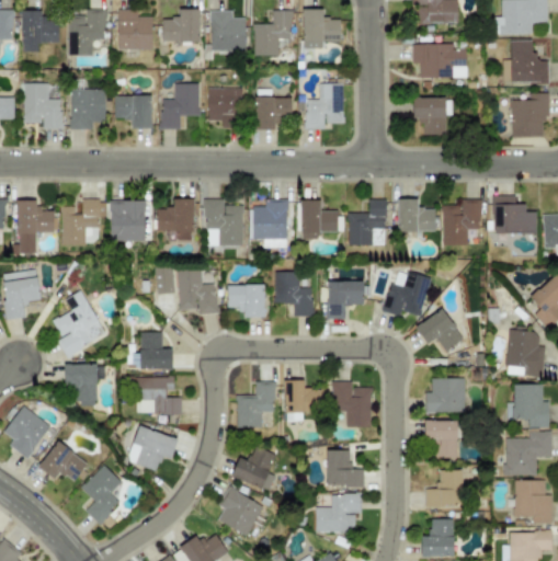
[(458,24),(458,0),(411,0),(412,4),(418,4),(418,24),(458,24)]
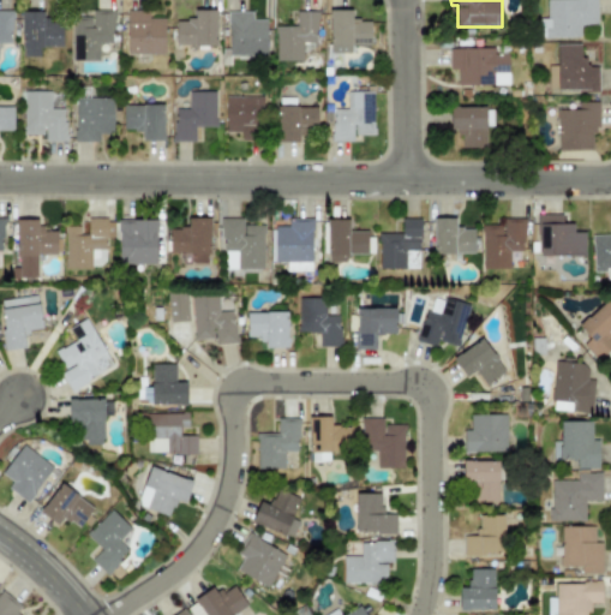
[(549,0),(549,18),(540,18),(540,37),(587,37),(587,29),(599,28),(598,0),(549,0)]
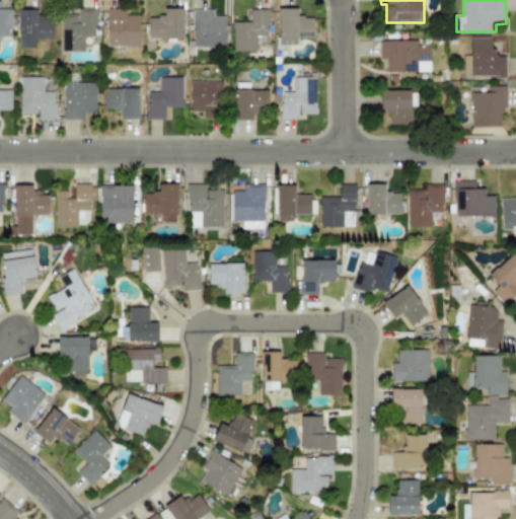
[(0,36),(12,36),(12,8),(0,8),(0,36)]
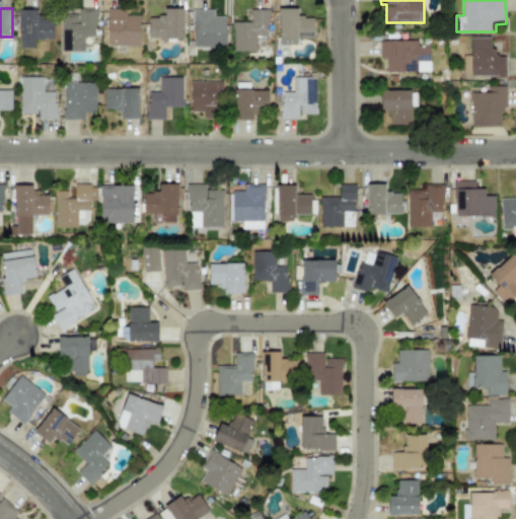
[(63,51),(85,51),(86,36),(98,36),(98,8),(80,8),(80,14),(63,14),(63,51)]
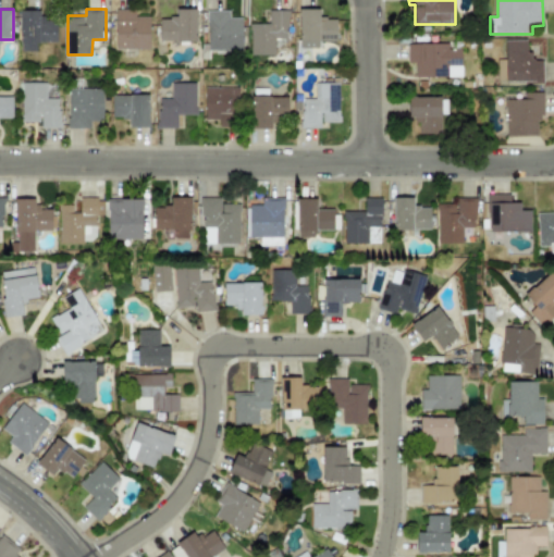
[(118,49),(151,49),(151,16),(136,16),(136,10),(118,9),(118,49)]
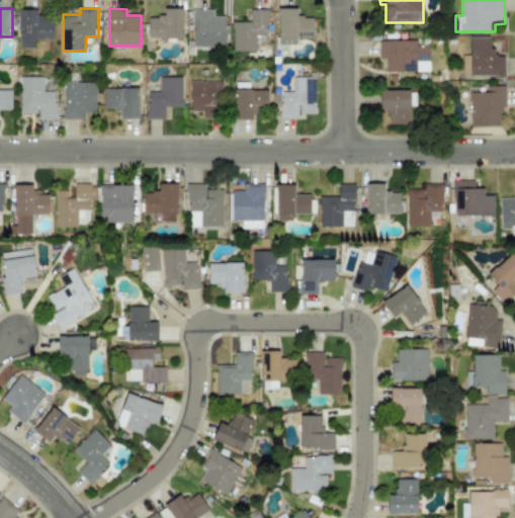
[(150,38),(184,38),(184,8),(166,8),(166,16),(151,16),(150,38)]
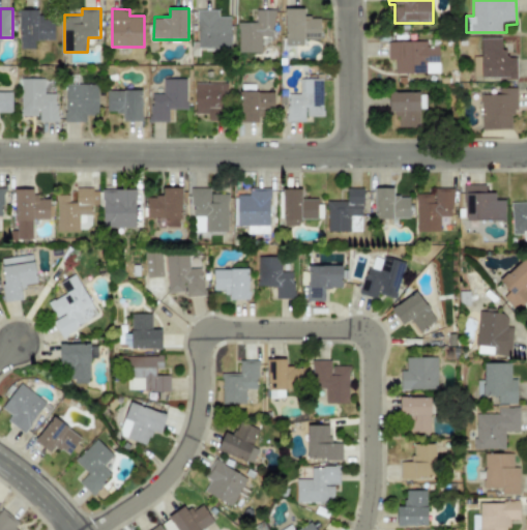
[(286,46),(305,46),(305,38),(321,39),(322,18),(306,18),(306,8),(287,8),(286,46)]
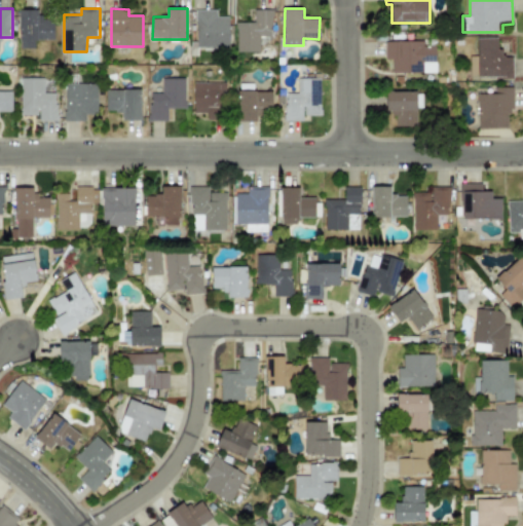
[(40,9),(21,10),(21,48),(36,48),(36,40),(55,40),(54,19),(40,19),(40,9)]
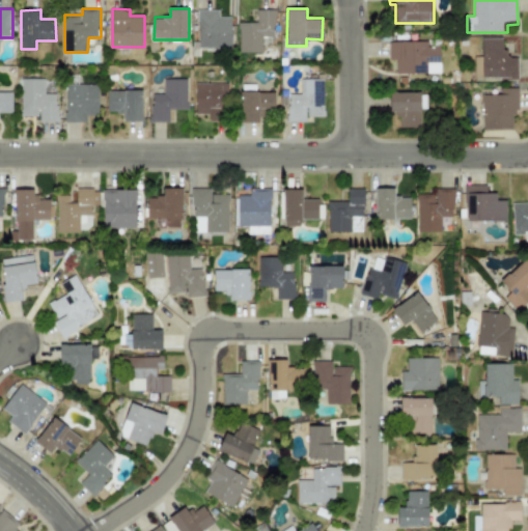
[(220,10),(200,9),(199,48),(232,48),(232,17),(220,17),(220,10)]
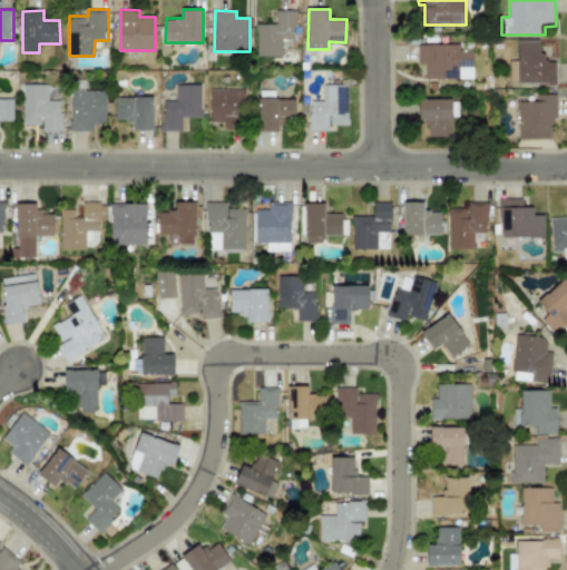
[(282,57),(283,39),(296,39),(297,11),(277,10),(276,25),(257,25),(257,56),(282,57)]
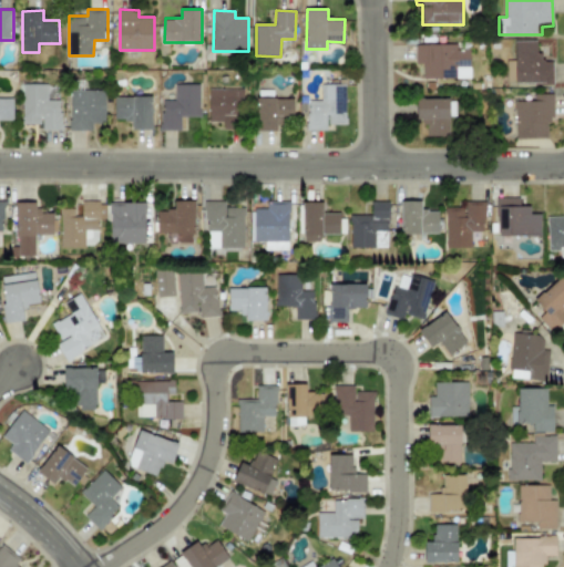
[(540,40),(515,40),(516,83),(554,82),(554,61),(540,61),(540,40)]
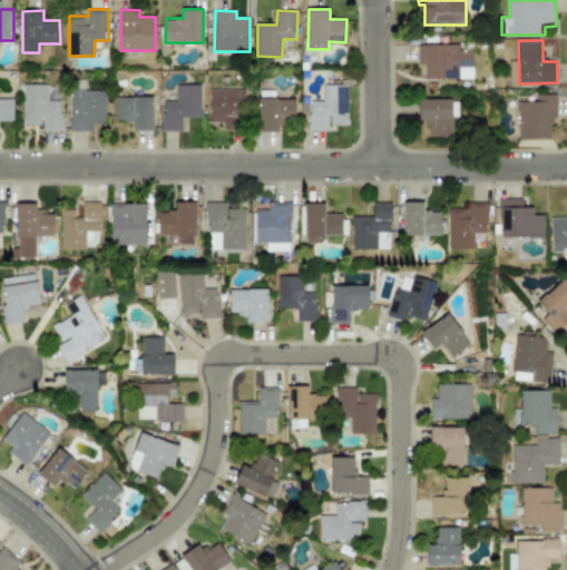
[(459,43),(419,45),(419,65),(427,65),(427,79),(475,78),(473,51),(460,51),(459,43)]
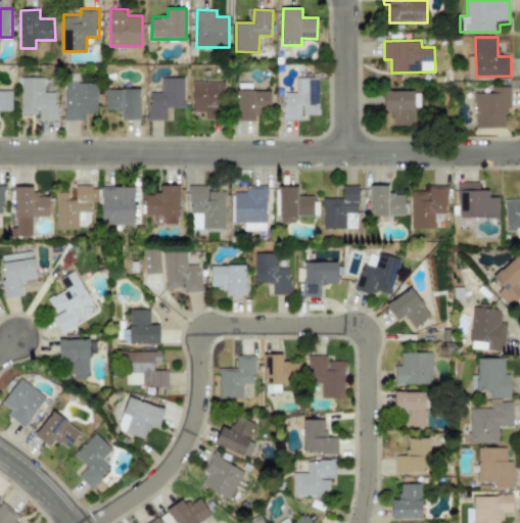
[(22,114),(40,114),(40,120),(57,120),(57,77),(22,78),(22,114)]
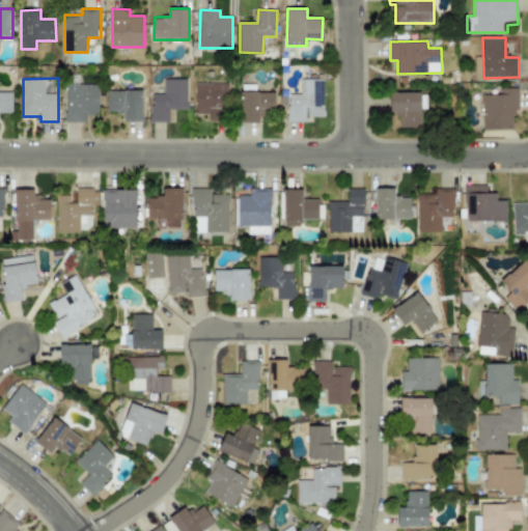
[(325,79),(302,78),(302,93),(289,93),(289,121),(307,121),(307,115),(325,116),(325,79)]
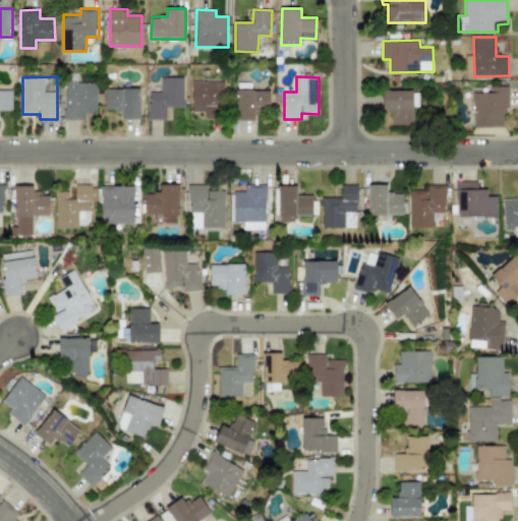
[(185,77),(162,77),(162,92),(150,92),(150,119),(168,119),(168,108),(185,108),(185,77)]
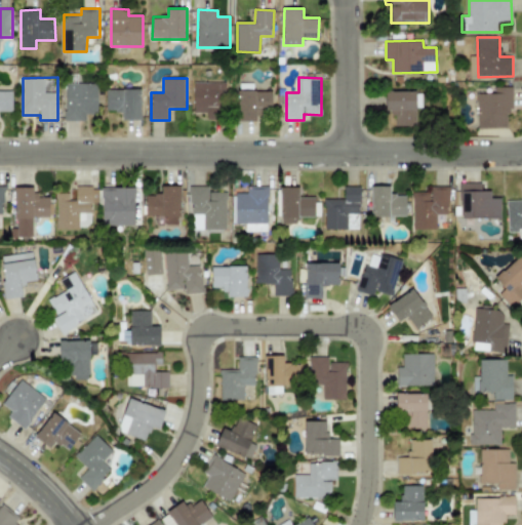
[(195,113),(208,113),(207,119),(224,119),(225,82),(195,82),(195,113)]
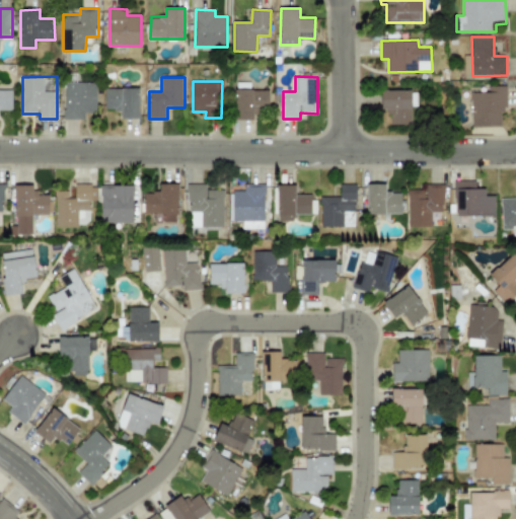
[(86,120),(86,113),(97,114),(98,83),(66,82),(65,119),(86,120)]
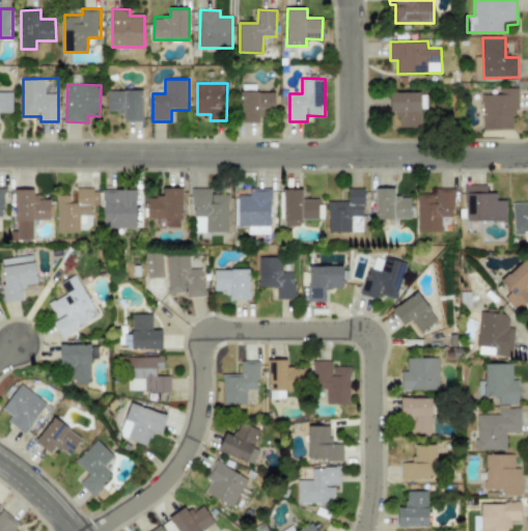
[(484,130),(513,129),(513,113),(520,113),(519,87),(501,88),(501,94),(483,94),(484,130)]
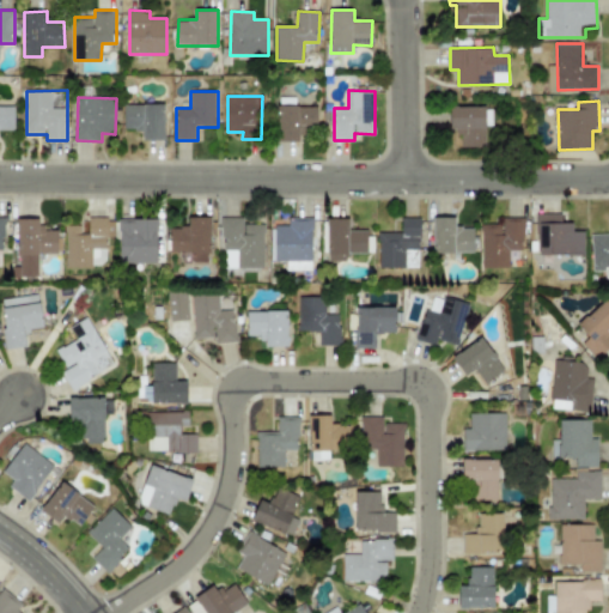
[(165,104),(126,104),(125,129),(142,129),(142,140),(165,140),(165,104)]
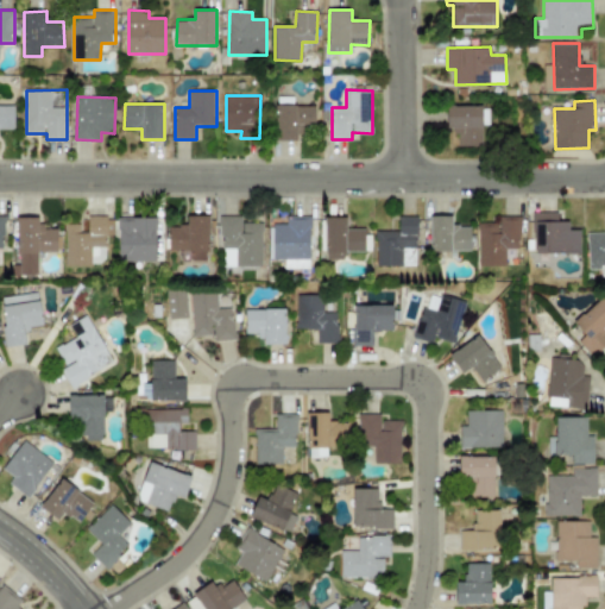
[(0,129),(16,129),(16,105),(0,105),(0,129)]
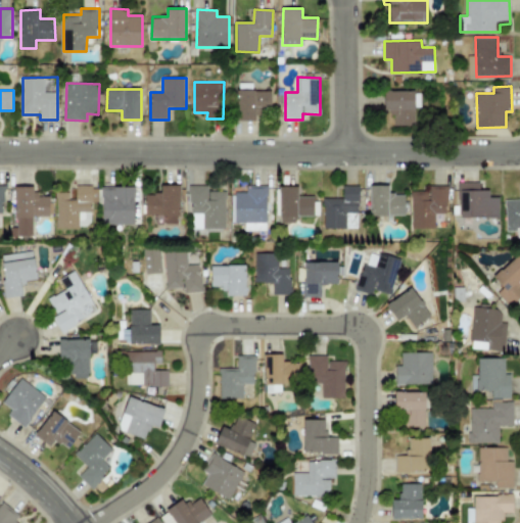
[(273,91),(237,90),(237,121),(256,121),(256,106),(272,107),(273,91)]
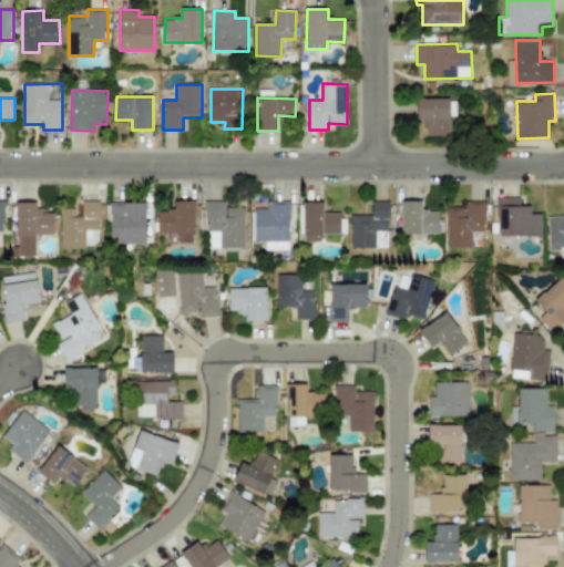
[(429,135),(451,134),(451,116),(458,116),(457,99),(418,100),(418,122),(428,122),(429,135)]
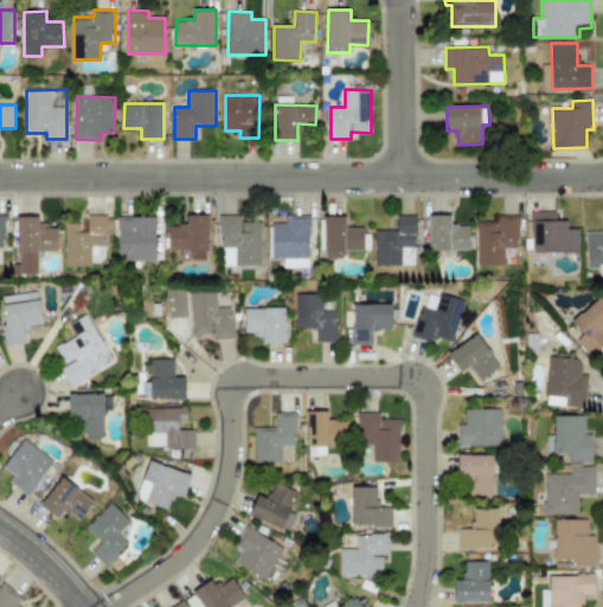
[(557,211),(533,212),(534,253),(581,251),(579,228),(569,229),(569,221),(557,221),(557,211)]
